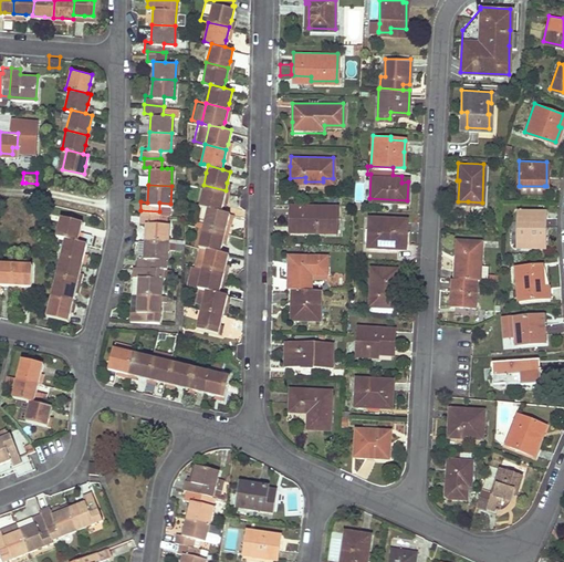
[(199,204),(207,206),(220,209),(223,200),(226,190),(204,185),(199,204)]
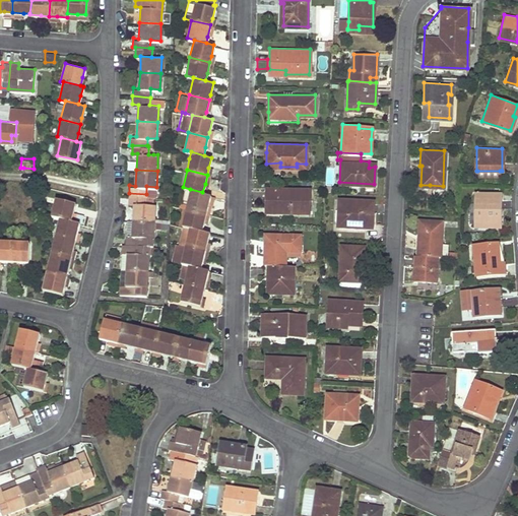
[(309,187),(266,186),(266,205),(280,205),(280,211),(308,211),(309,187)]
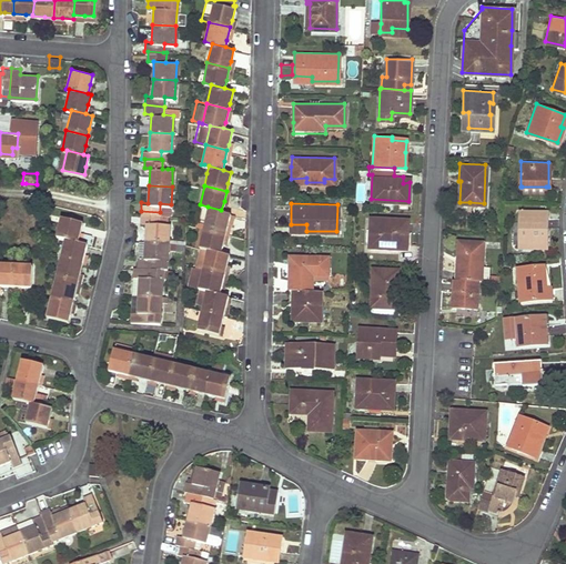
[(208,207),(203,225),(225,231),(228,222),(230,212),(221,210),(208,207)]
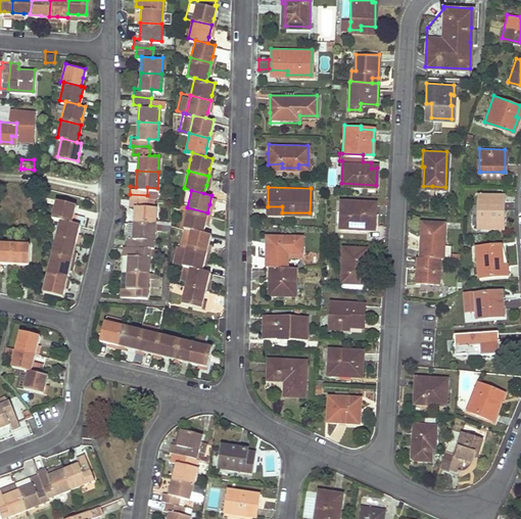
[(478,224),(502,225),(502,209),(503,193),(477,192),(476,224),(478,224)]
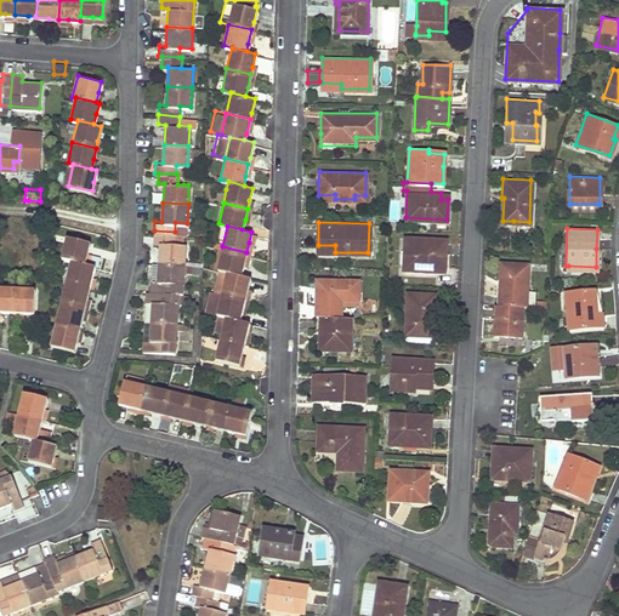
[(175,232),(154,231),(153,241),(160,241),(158,261),(183,262),(185,244),(181,243),(182,233),(175,232)]
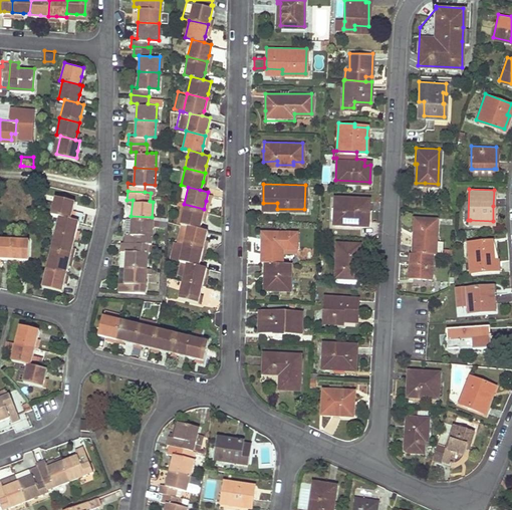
[(334,194),(332,222),(353,223),(353,216),(367,216),(368,197),(334,194)]
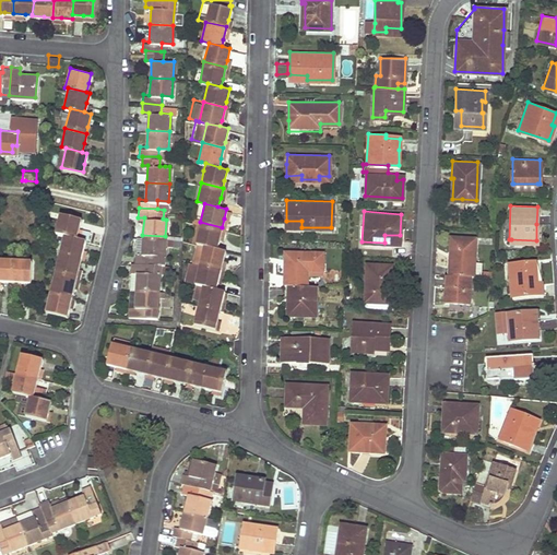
[(81,216),(60,212),(55,231),(63,233),(75,235),(78,226),(81,216)]
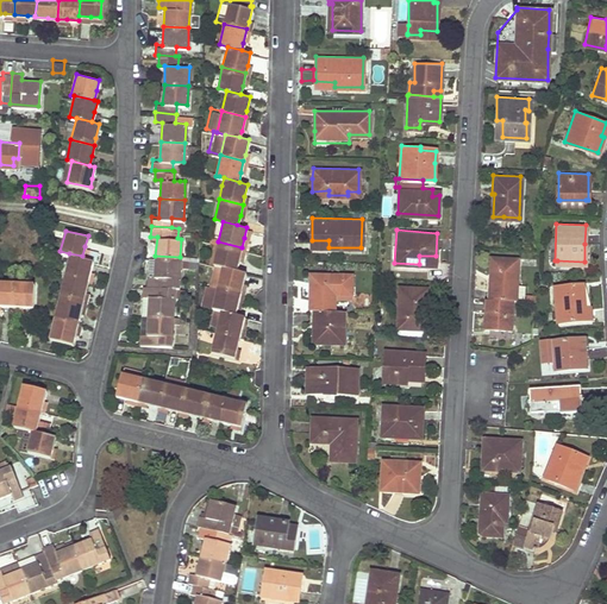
[(218,241),(213,241),(208,262),(213,263),(218,241)]
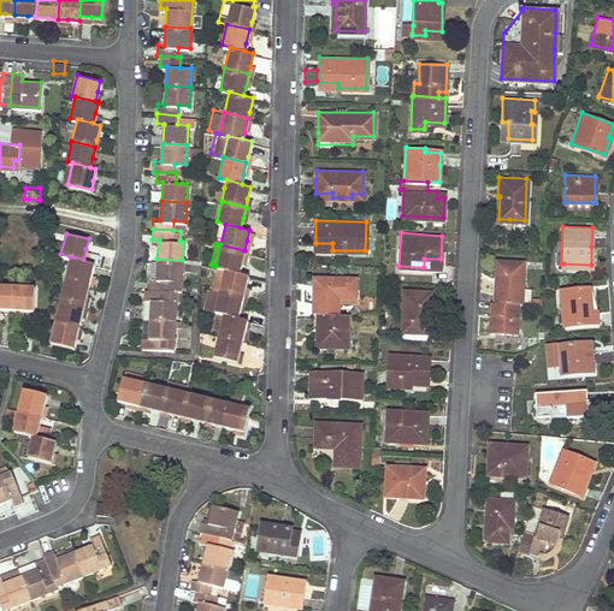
[(224,268),(238,272),(242,261),(244,250),(220,244),(216,266),(224,268)]
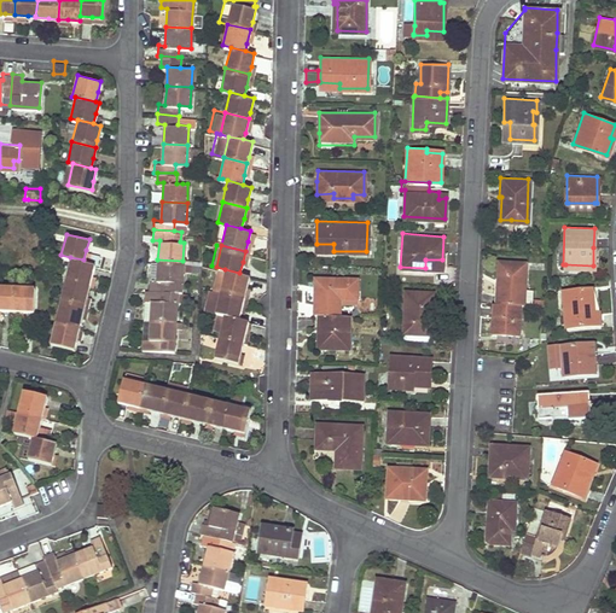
[(70,257),(65,279),(88,284),(91,273),(94,263),(83,260),(70,257)]
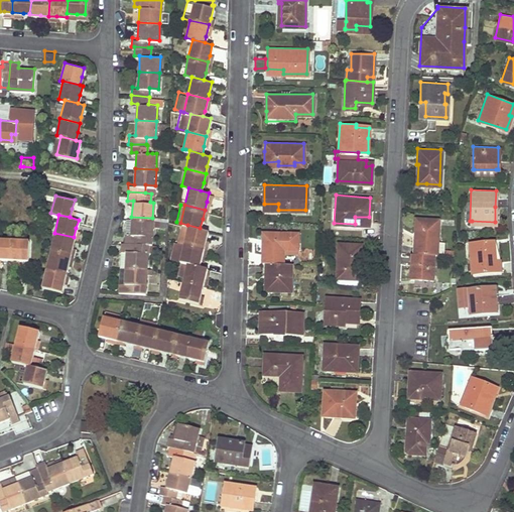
[(415,238),(415,251),(433,253),(440,253),(440,241),(436,241),(437,218),(415,216),(414,238),(415,238)]
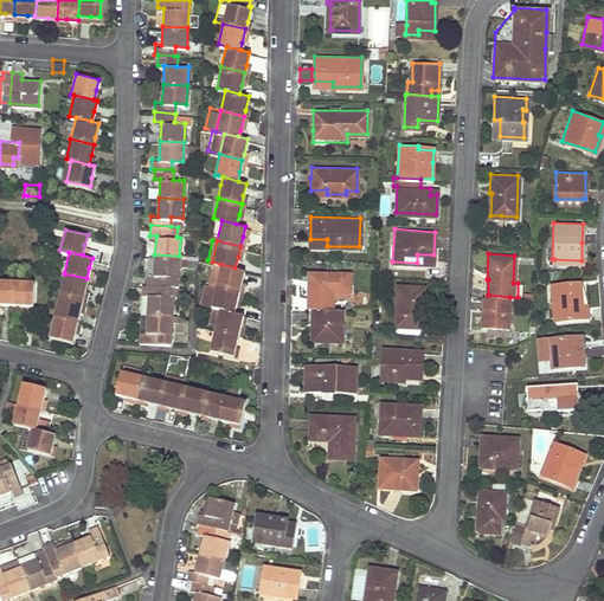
[(179,256),(154,254),(154,273),(147,272),(146,283),(178,285),(179,264),(186,264),(187,257),(179,256)]
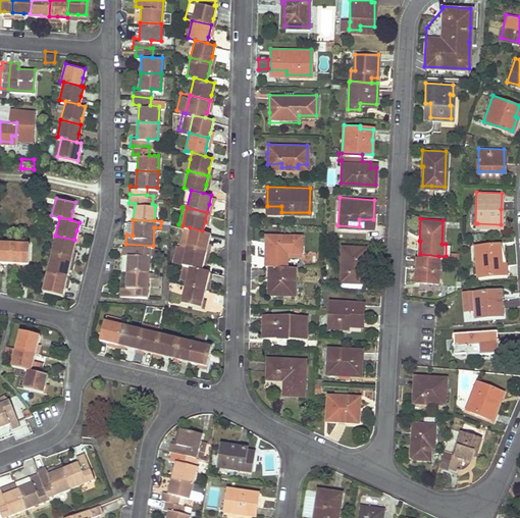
[(190,227),(183,225),(180,232),(189,235),(190,227)]
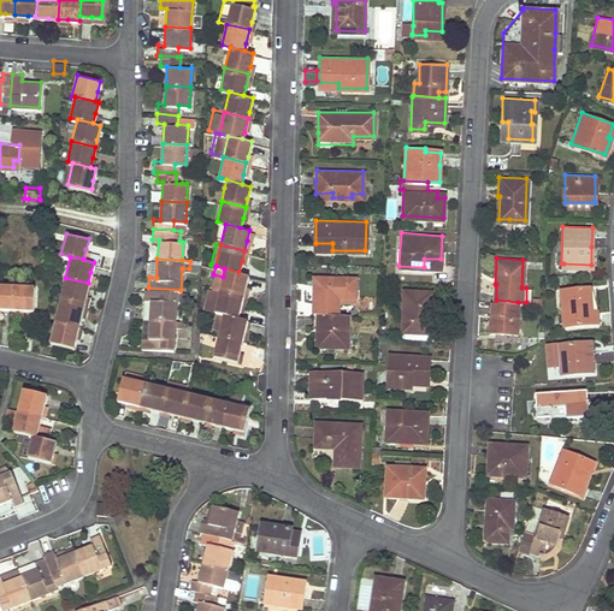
[(223,277),(219,290),(243,295),(246,285),(248,273),(238,272),(224,268),(223,277)]
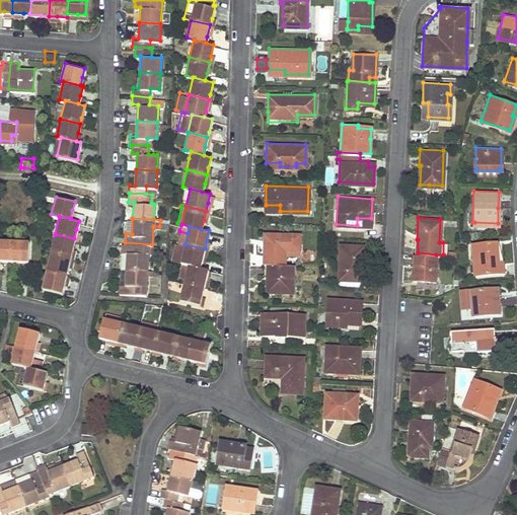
[(263,240),(263,263),(266,263),(285,263),(285,252),(285,244),(299,244),(299,232),(267,231),(267,241),(263,240)]
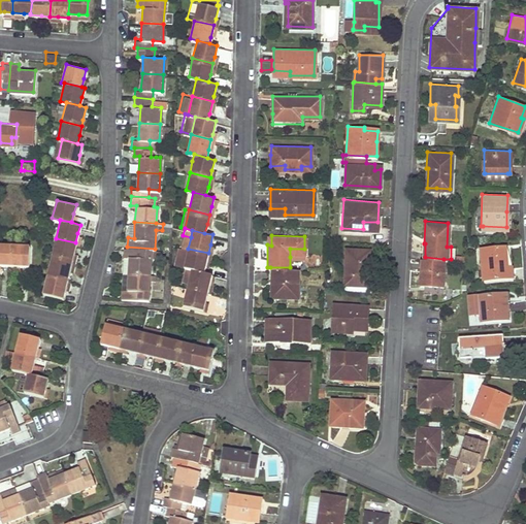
[(56,238),(52,256),(70,261),(72,255),(75,242),(56,238)]
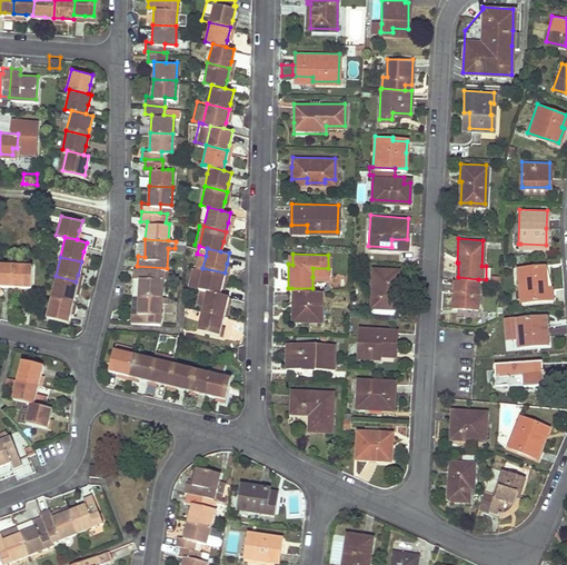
[(0,284),(5,284),(10,285),(11,263),(0,261),(0,284)]
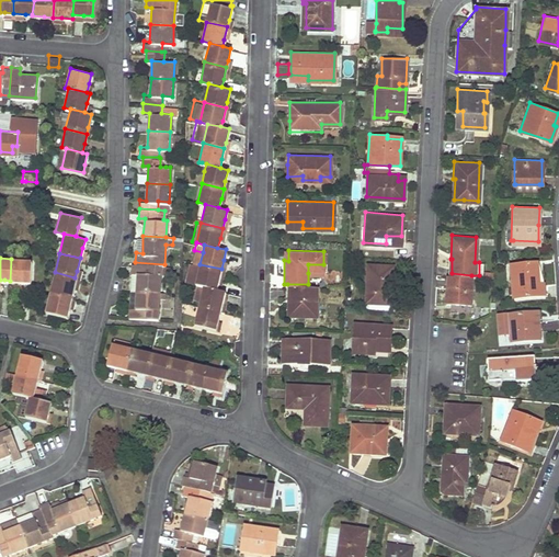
[(16,281),(30,281),(31,260),(11,259),(10,281),(16,281)]
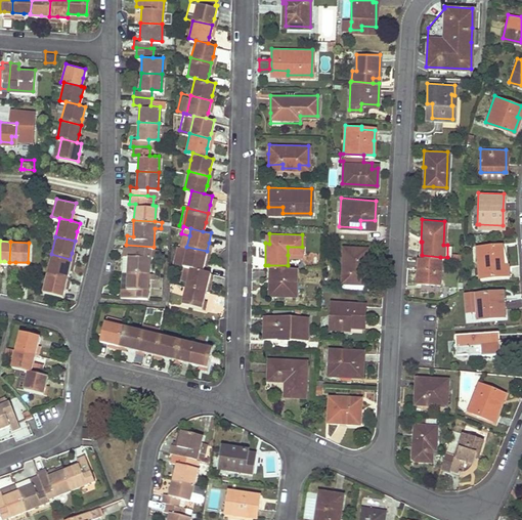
[(478,274),(508,272),(507,262),(499,262),(498,253),(502,252),(501,243),(476,244),(478,274)]
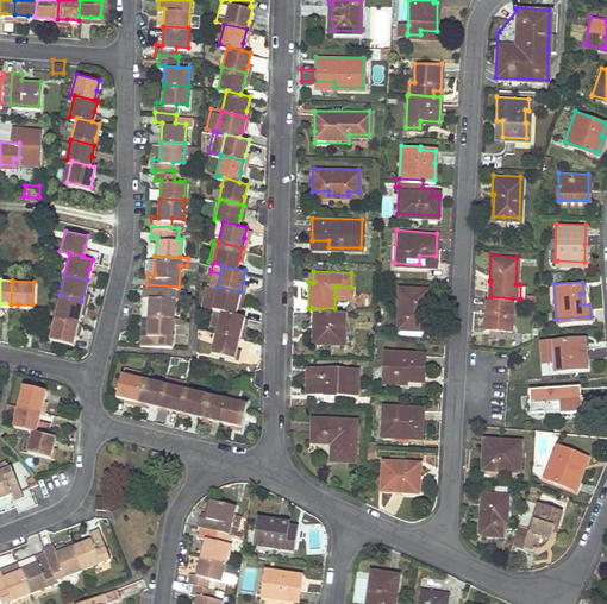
[(212,308),(217,287),(204,283),(198,304),(212,308)]
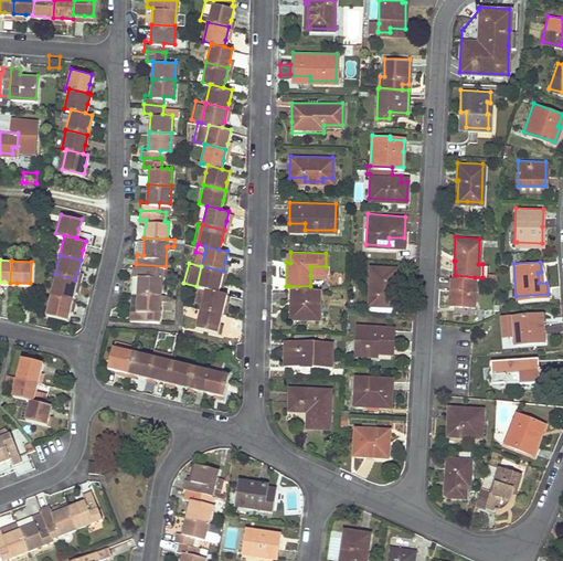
[(136,264),(133,264),(131,273),(138,274),(137,292),(160,293),(160,288),(161,274),(170,275),(171,266),(166,266),(136,264)]
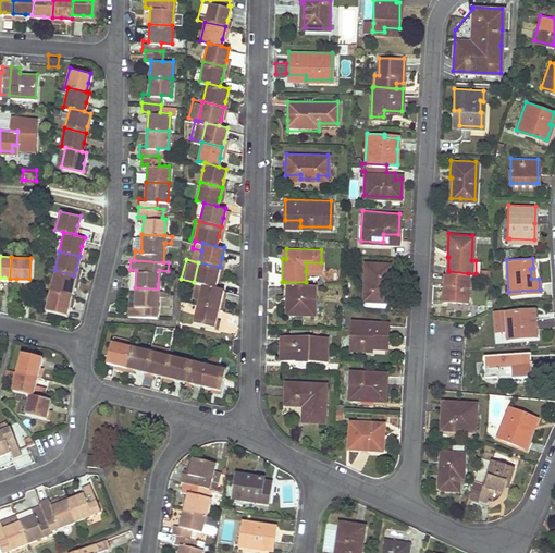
[(365,260),(362,298),(386,299),(387,285),(389,285),(390,261),(365,260)]
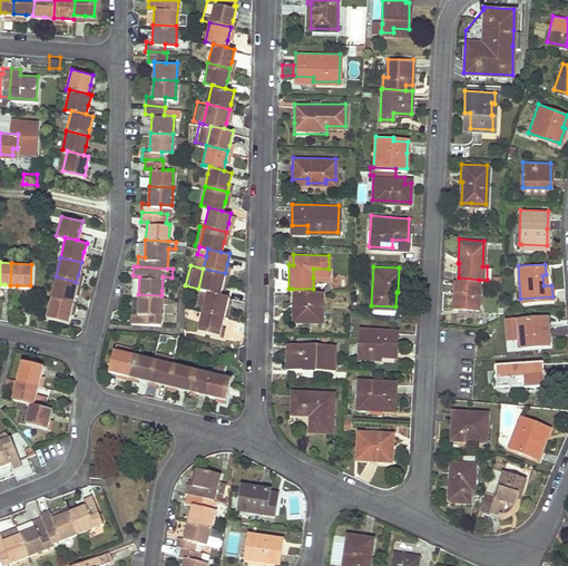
[(198,289),(207,290),(221,293),(223,283),(225,273),(203,269),(198,289)]
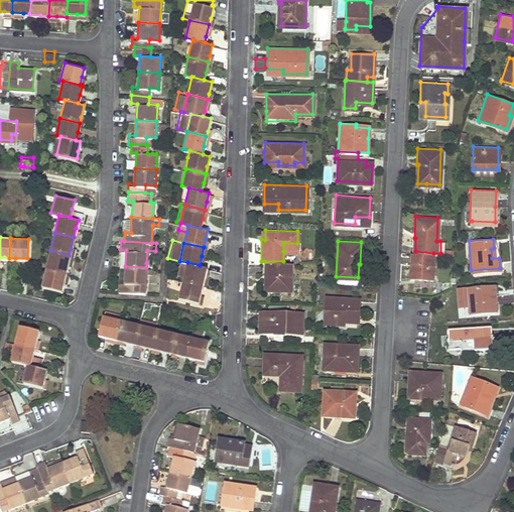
[(297,243),(283,243),(283,251),(297,251),(297,243)]
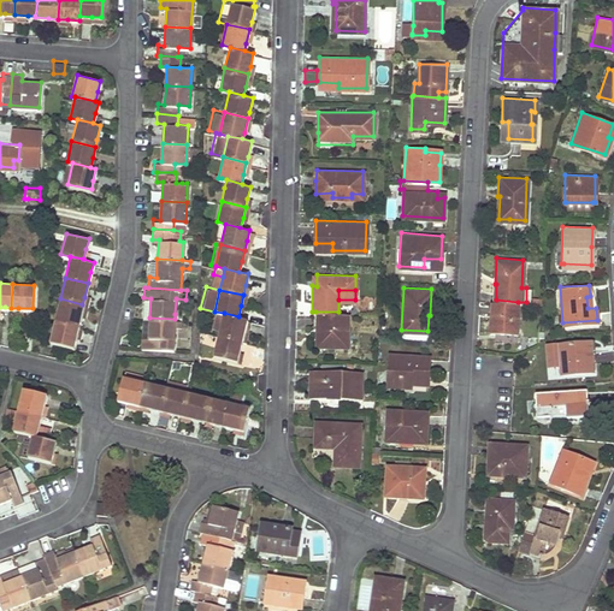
[(60,298),(54,320),(77,326),(80,318),(82,304),(60,298)]
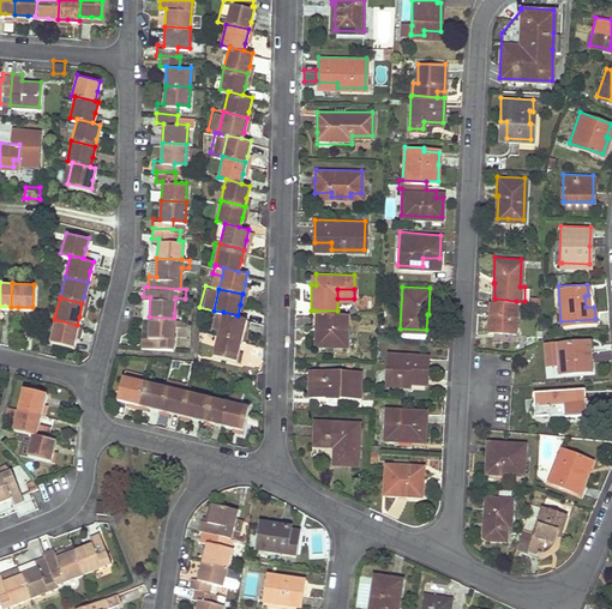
[(499,338),(513,339),(513,329),(515,329),(516,301),(495,299),(490,299),(487,327),(499,329),(499,338)]
